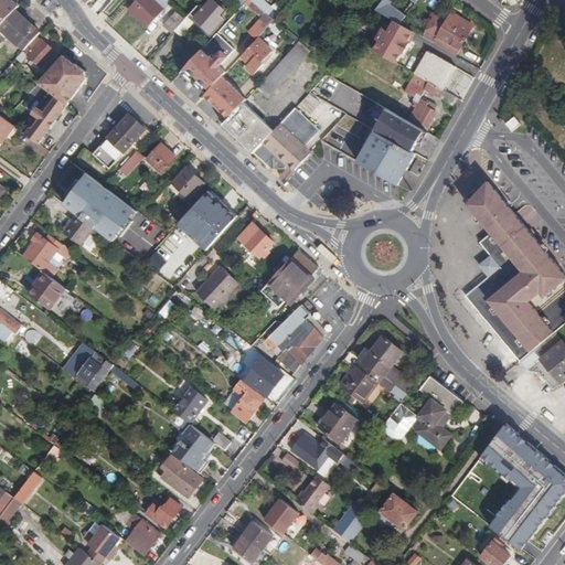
[(22,4),(16,0),(0,0),(0,29),(6,23),(22,4)]
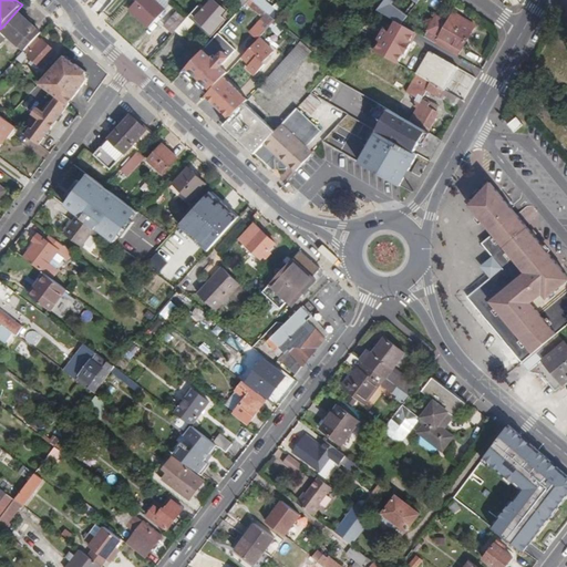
[(150,28),(166,9),(155,0),(137,0),(129,9),(150,28)]
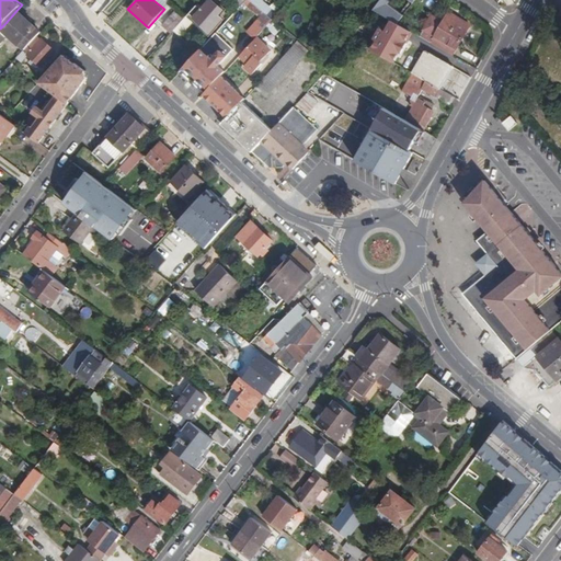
[(210,32),(222,19),(219,15),(222,9),(213,0),(210,0),(195,18),(210,32)]
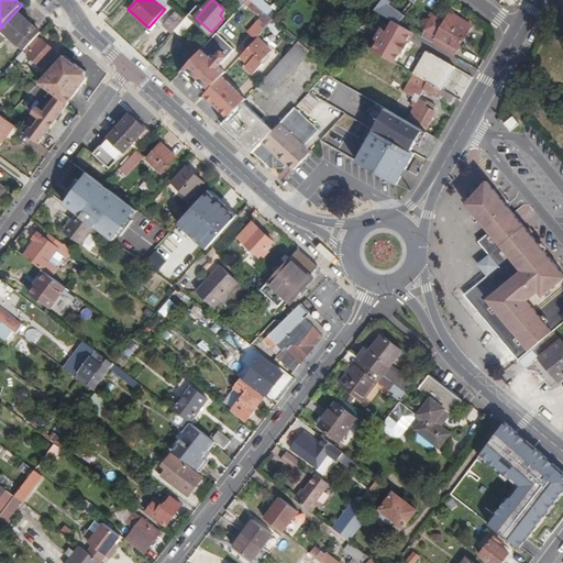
[(275,20),(251,0),(247,0),(245,2),(262,18),(249,32),(257,39),(258,37),(269,26),(275,20)]
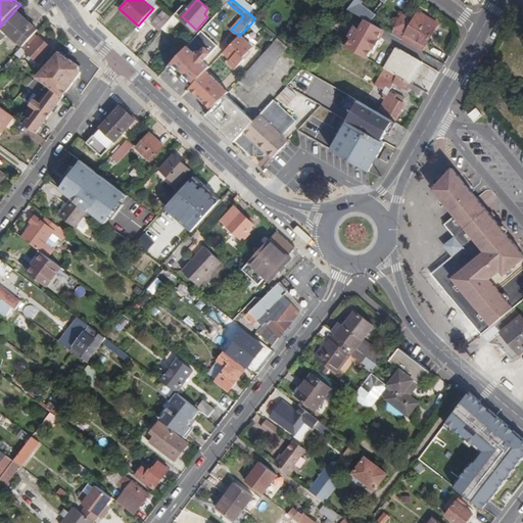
[(352,4),(354,0),(347,0),(344,5),(341,3),(333,14),(335,16),(333,18),(338,22),(348,9),(352,4)]
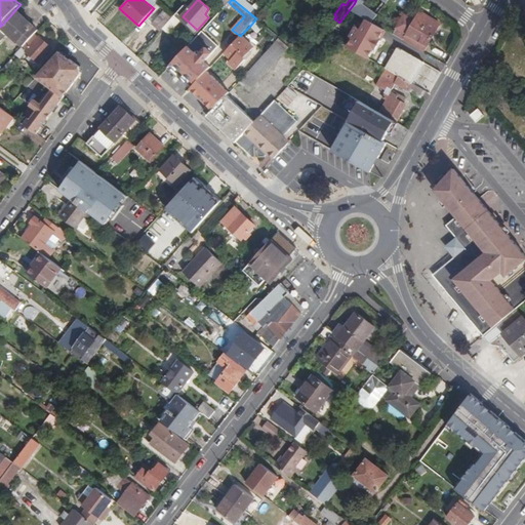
[(385,0),(356,0),(354,4),(350,9),(356,12),(363,16),(367,18),(370,21),(376,12),(364,3),(366,0),(382,0),(385,1),(385,0)]
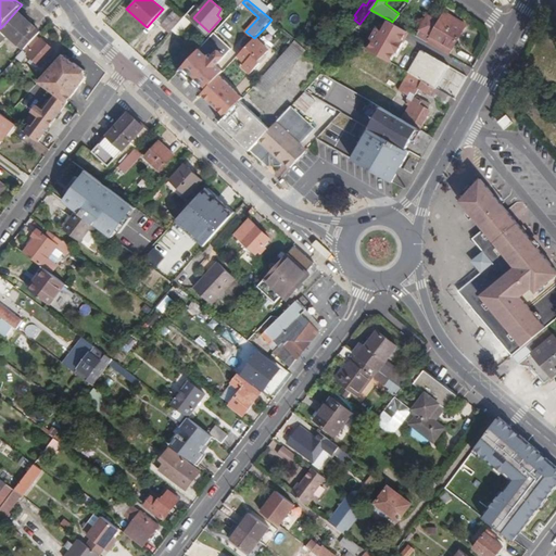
[(412,0),(407,0),(407,1),(399,13),(392,22),(395,24),(412,0)]
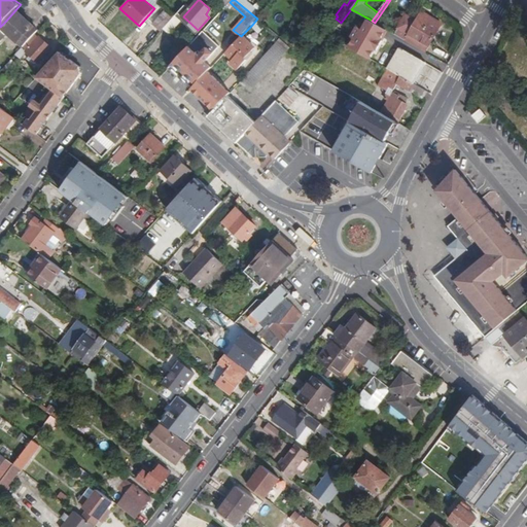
[(176,14),(169,8),(156,22),(164,29),(176,14)]
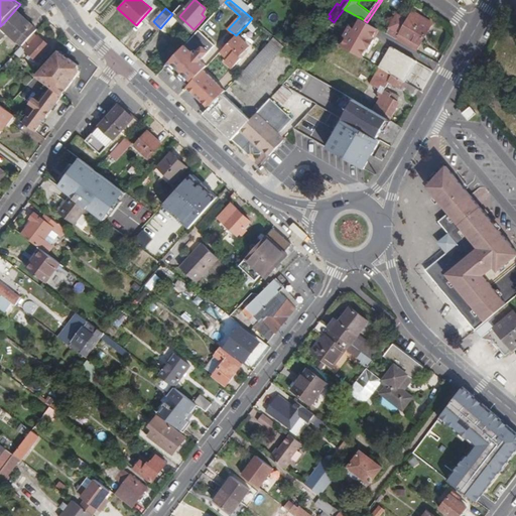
[(35,33),(38,29),(15,9),(5,21),(0,26),(0,39),(8,31),(24,45),(35,33)]
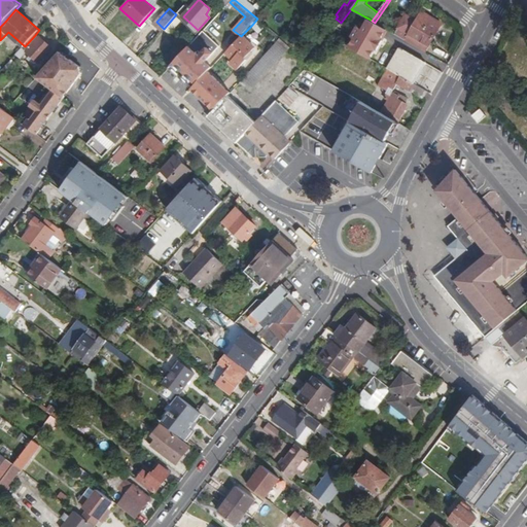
[(406,40),(426,51),(442,23),(422,11),(417,21),(406,40)]
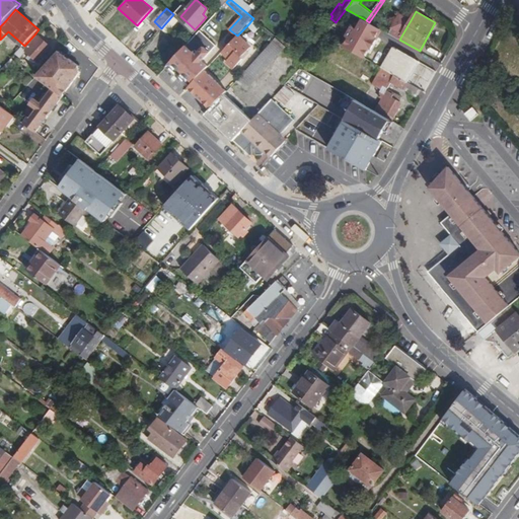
[(389,33),(399,40),(411,20),(399,13),(391,26),(392,27),(389,33)]
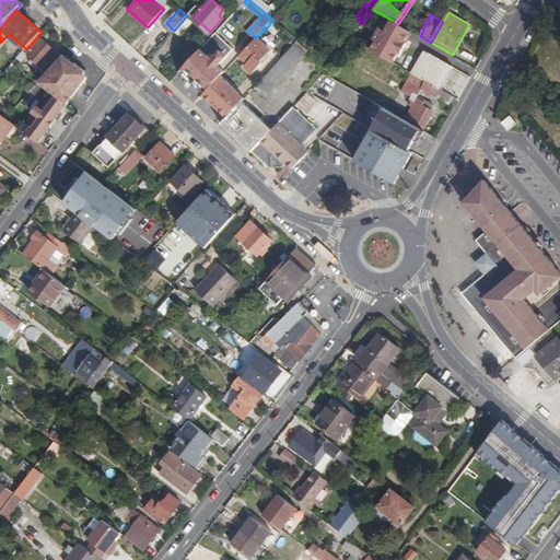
[(273,20),(268,26),(279,36),(286,30),(273,20)]
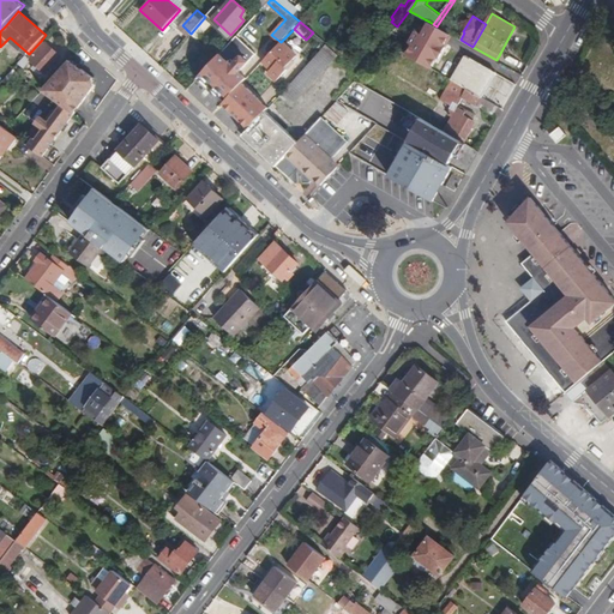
[(397,26),(391,22),(380,37),(386,42),(397,26)]
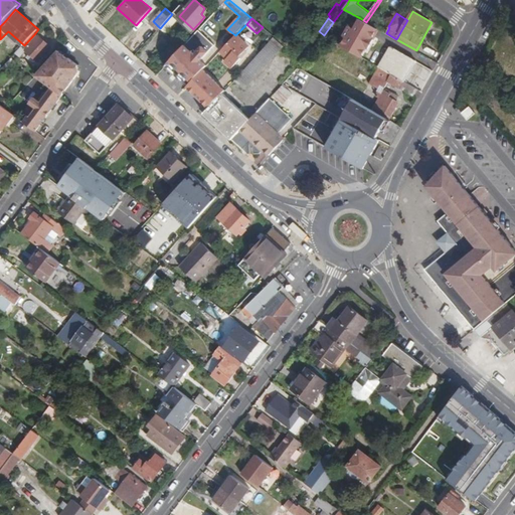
[(353,21),(340,44),(362,56),(367,47),(368,47),(373,38),(372,38),(378,28),(366,22),(363,20),(360,18),(357,24),(353,21)]
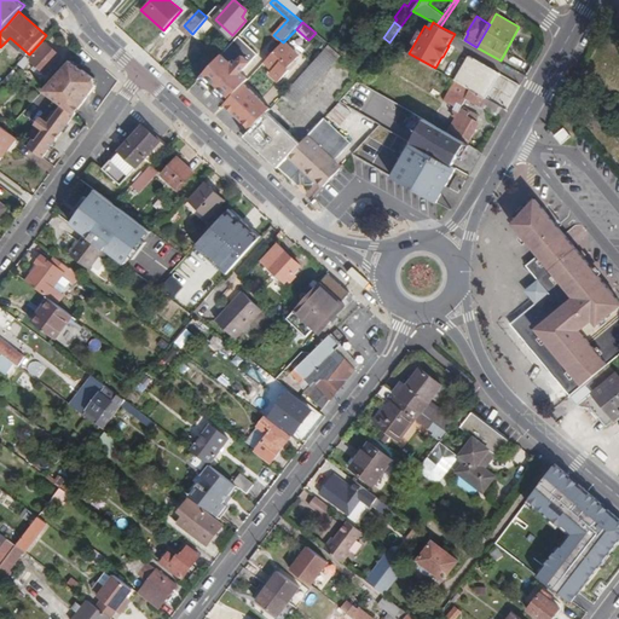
[(239,35),(200,79),(220,98),(243,71),(259,53),(239,35)]
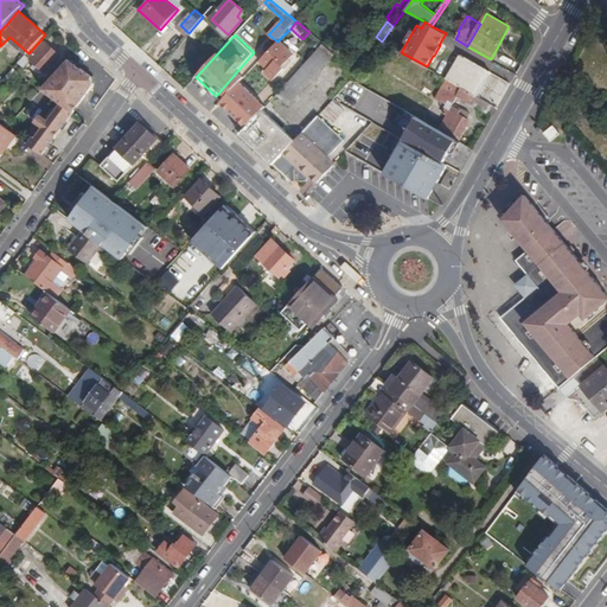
[(382,42),(376,37),(365,51),(371,56),(377,48),(382,42)]
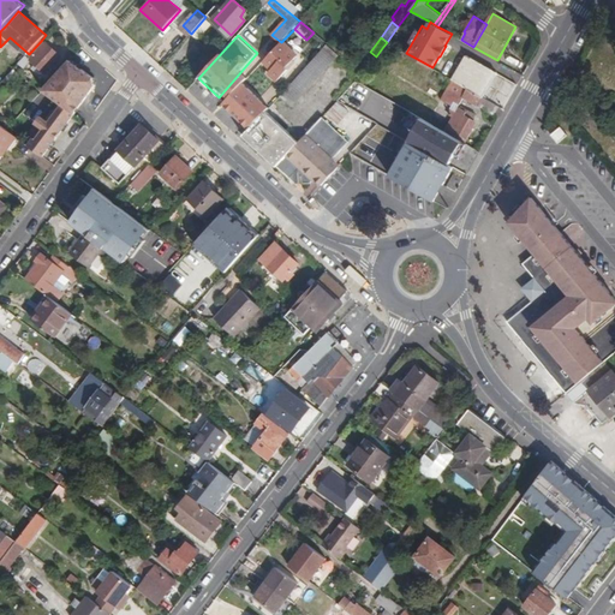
[(46,43),(42,40),(29,54),(21,63),(25,66),(33,59),(36,64),(33,67),(36,72),(37,70),(41,72),(45,70),(46,72),(61,55),(47,43),(46,43)]
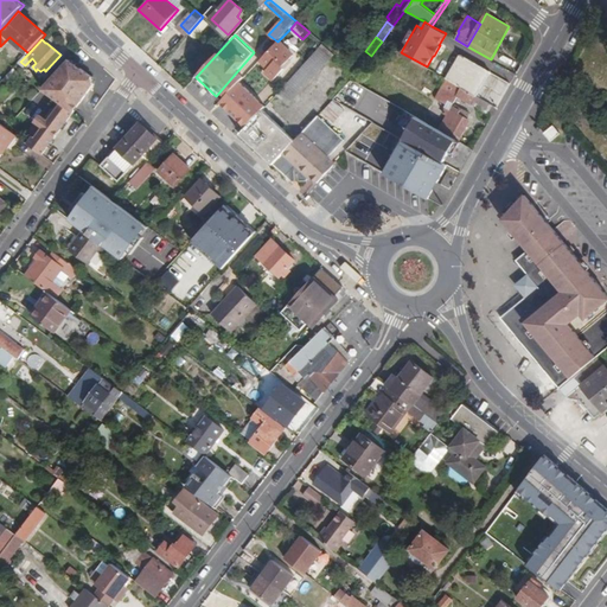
[(315,49),(320,44),(313,39),(310,44),(315,49)]
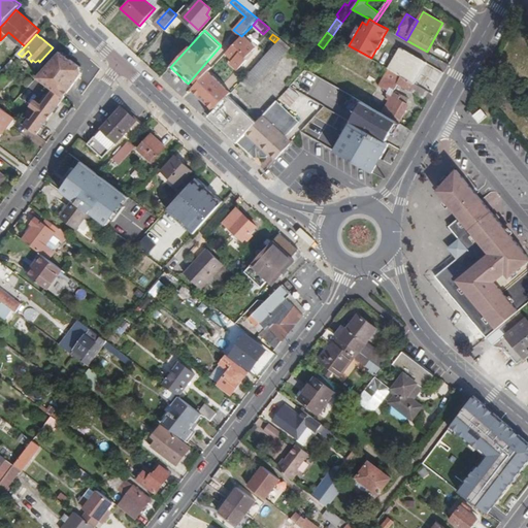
[(241,36),(227,53),(234,59),(231,62),(239,69),(249,59),(246,58),(257,47),(251,42),(242,35),(241,36)]
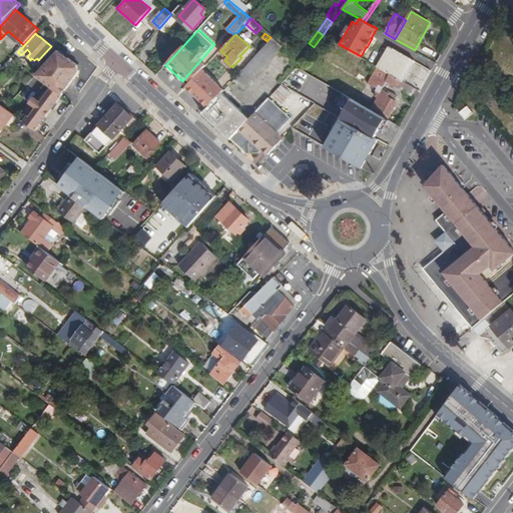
[(323,35),(319,40),(324,43),(328,37),(323,35)]
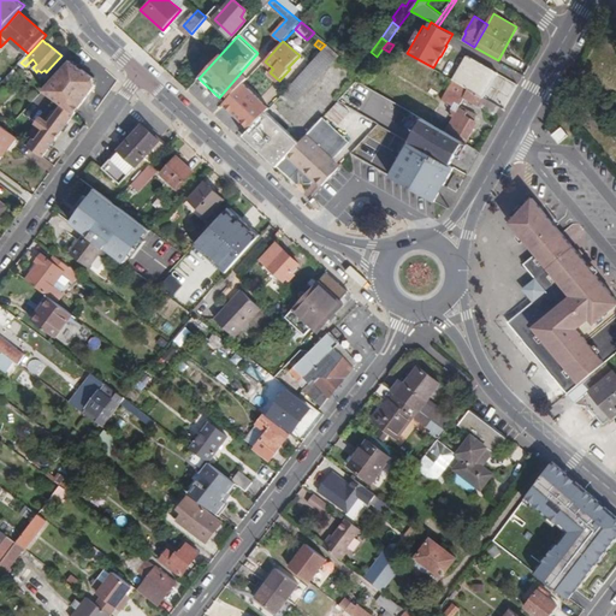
[(339,54),(329,45),(282,95),(292,106),(339,54)]
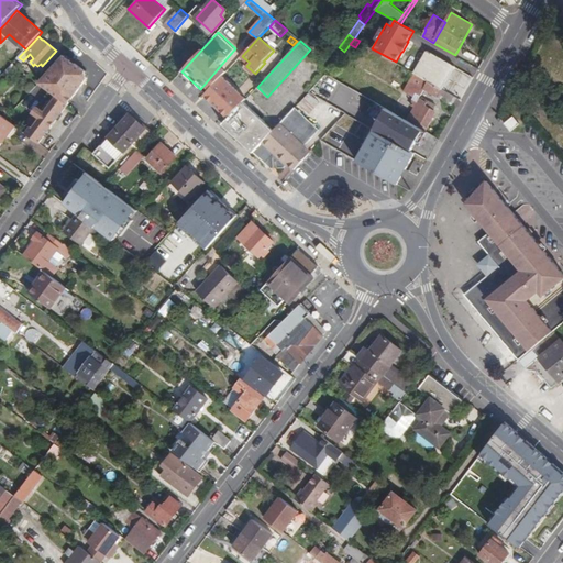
[(442,88),(454,66),(428,51),(415,73),(442,88)]
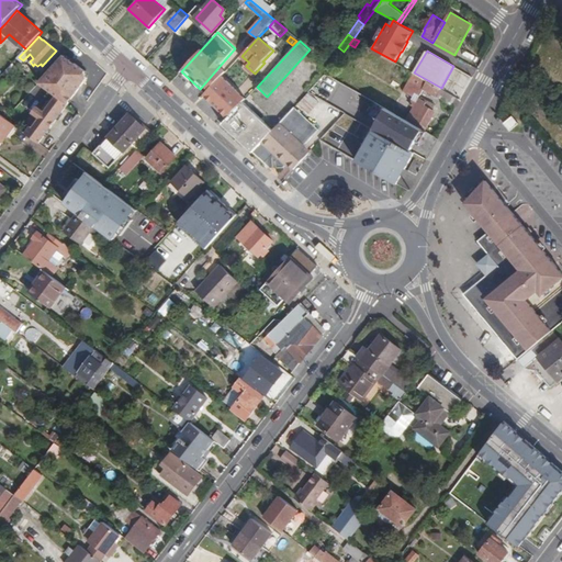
[(335,52),(326,63),(332,67),(340,55),(335,52)]
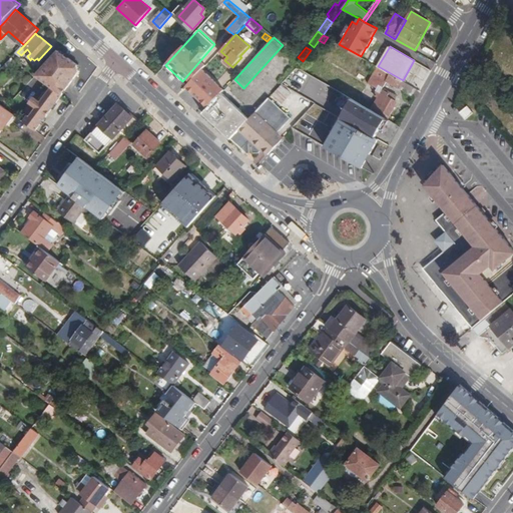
[(59,50),(36,75),(53,87),(42,102),(34,97),(30,102),(35,106),(24,122),(36,130),(80,71),(78,64),(59,50)]
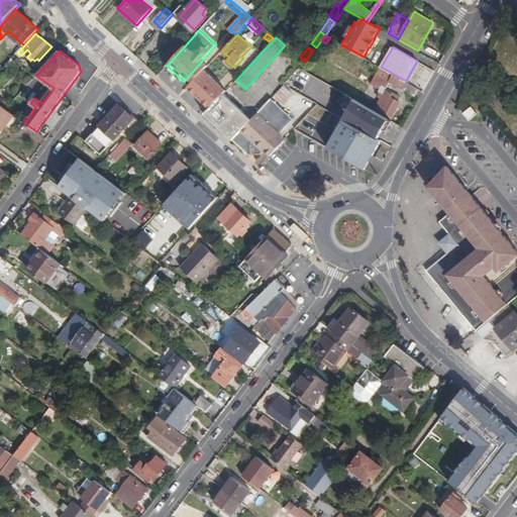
[(184,82),(190,87),(205,70),(209,66),(203,60),(184,82)]
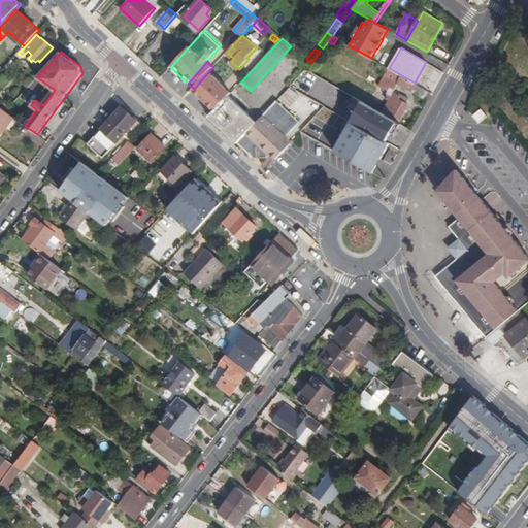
[(410,91),(415,83),(389,68),(388,68),(386,72),(390,75),(383,87),(388,90),(390,87),(396,90),(399,84),(410,91)]
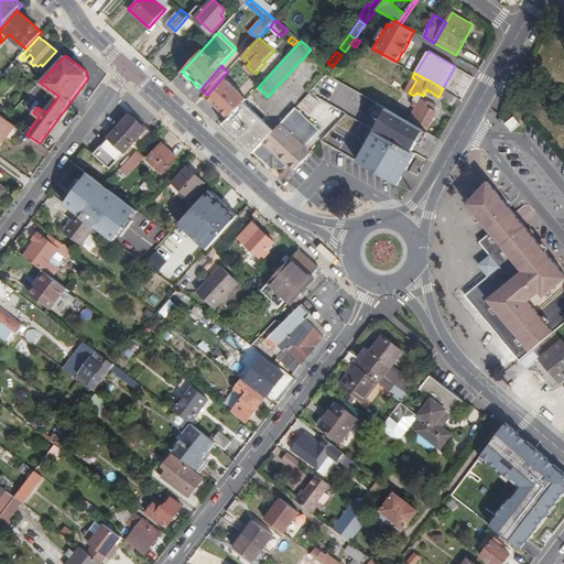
[(337,79),(327,74),(311,93),(338,108),(340,105),(327,97),(337,79)]
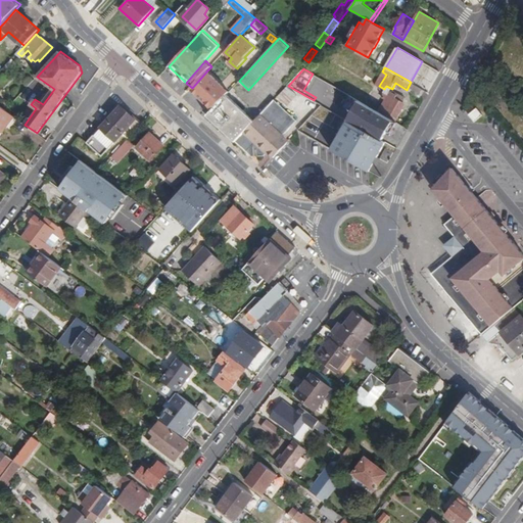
[(230,91),(207,70),(192,88),(214,109),(227,94),(230,91)]
